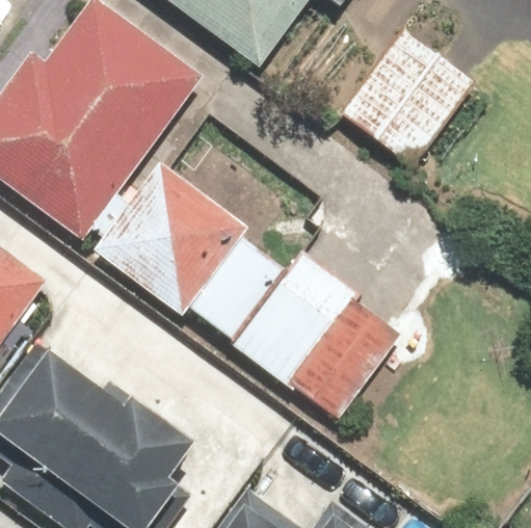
[(29,52),(0,88),(0,183),(77,243),(205,76),(106,0),(53,70),(29,52)]
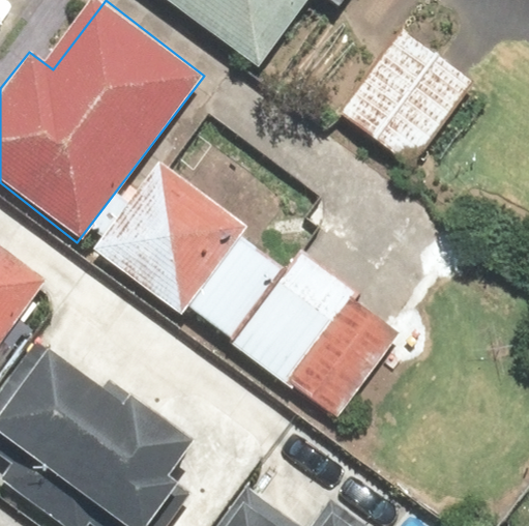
[(167,0),(254,65),(303,0),(334,0),(342,5),(345,0),(167,0)]
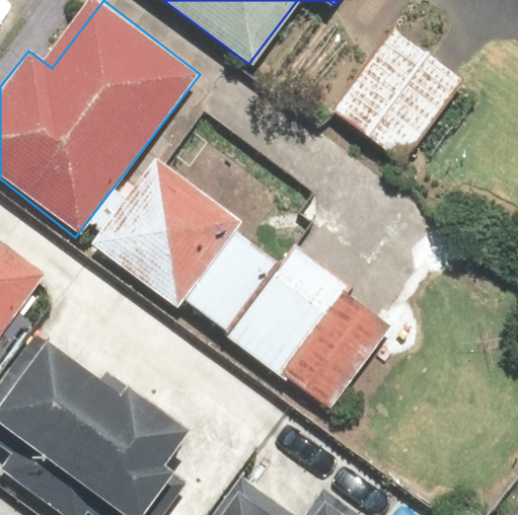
[(474,79),(396,24),(333,118),(411,171),(474,79)]
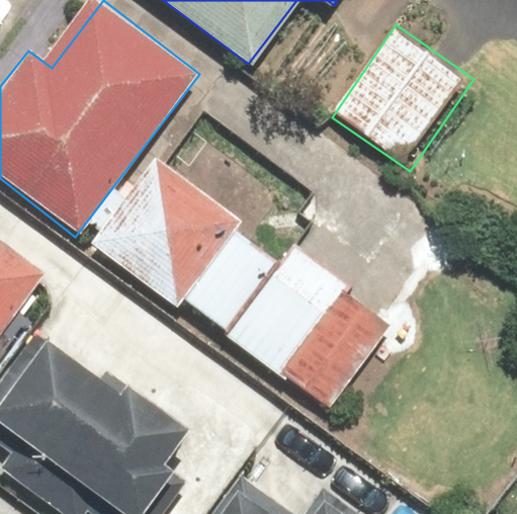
[(241,220),(161,159),(95,246),(175,307),(241,220)]
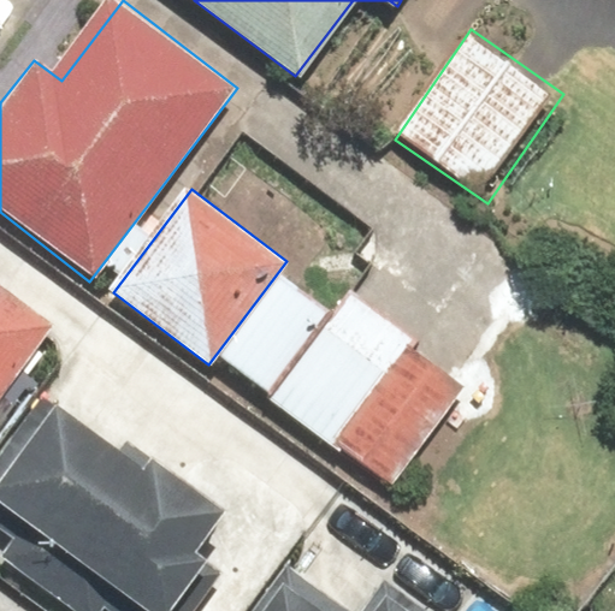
[(336,315),(290,279),(224,362),(270,398),(336,315)]
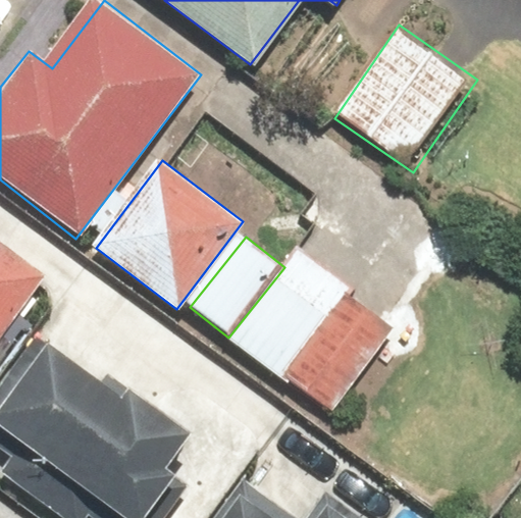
[(0,343),(46,277),(0,245),(0,343)]
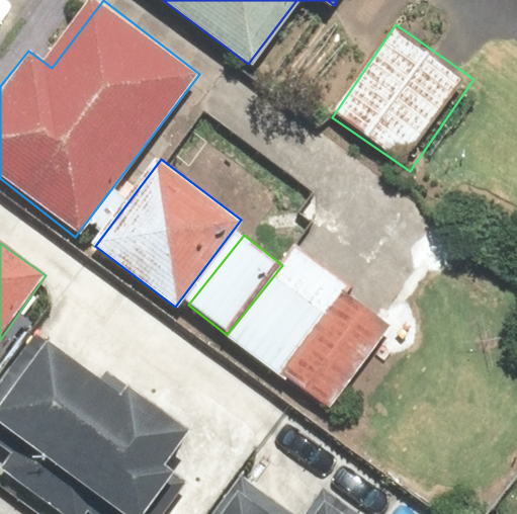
[(393,332),(304,256),(234,338),(323,414),(393,332)]
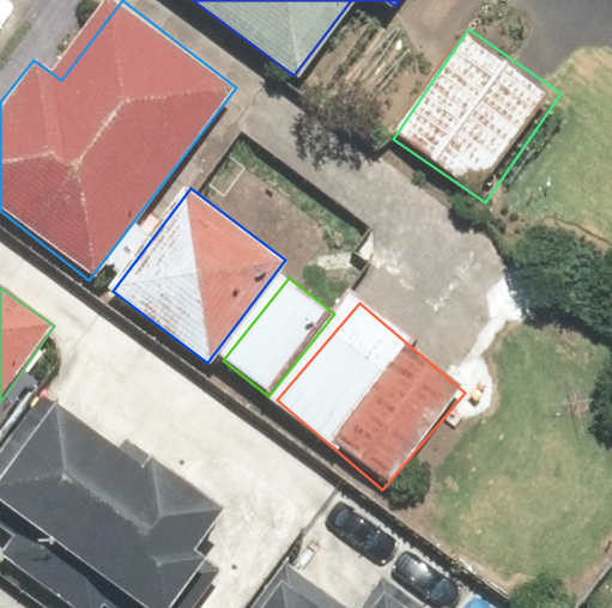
[(50,408),(0,475),(0,502),(140,607),(170,607),(205,563),(189,552),(224,508),(174,469),(158,490),(50,408)]
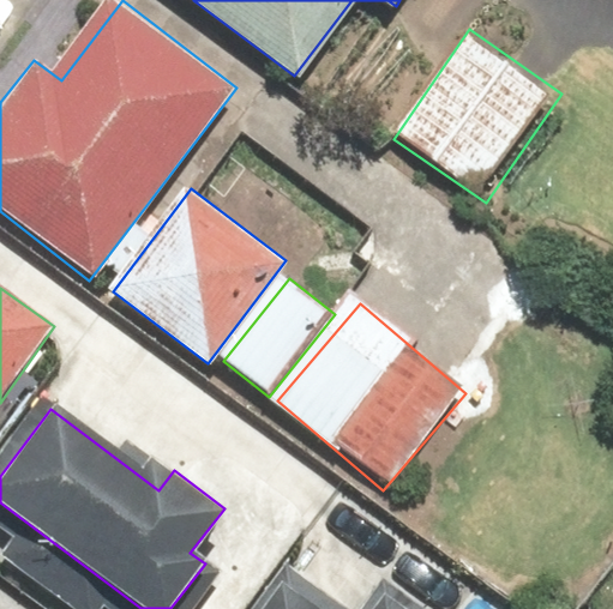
[(349,608),(293,568),(263,608),(434,608),(384,572),(358,608),(349,608)]
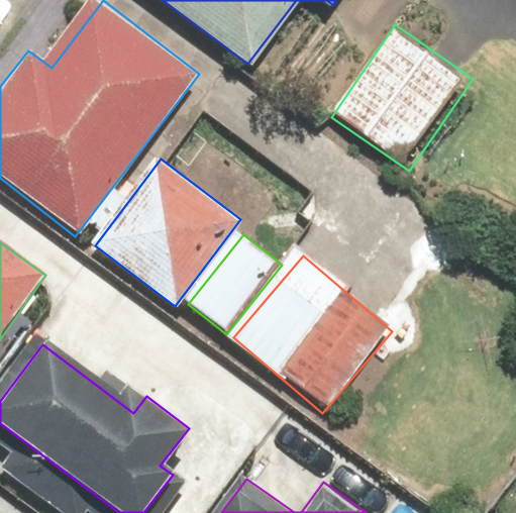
All buildings are outlined.
